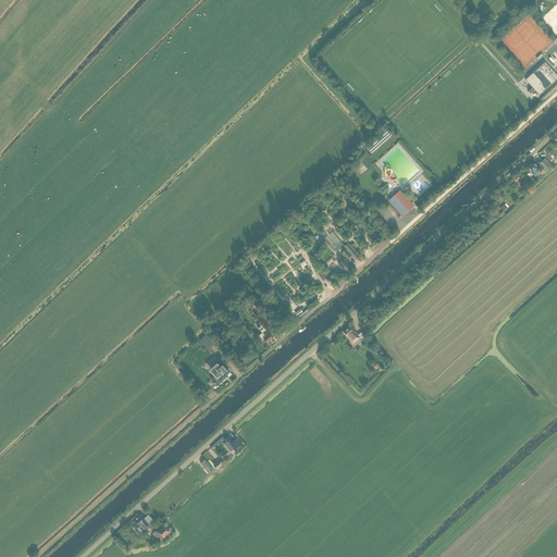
[(540,95),(556,78),(556,74),(545,62),(524,82),(531,88),(532,87),(540,95)]
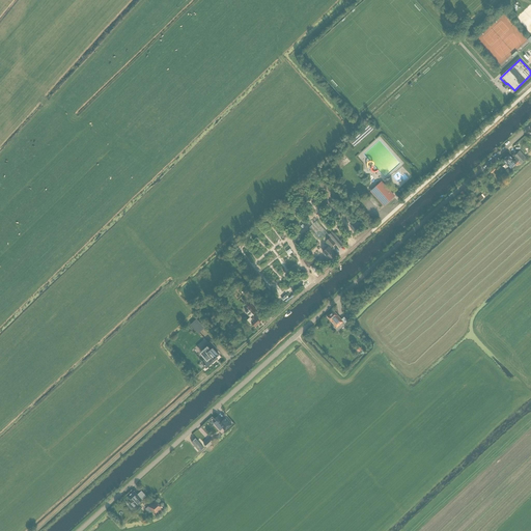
[(513,157),(515,158),(518,161),(520,163),(526,158),(520,150),(513,157)]
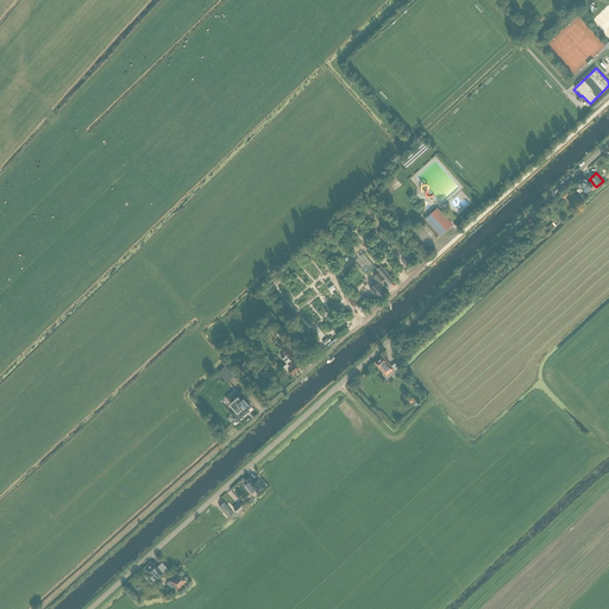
[(594,184),(591,181),(589,183),(583,177),(577,182),(585,193),(594,184)]
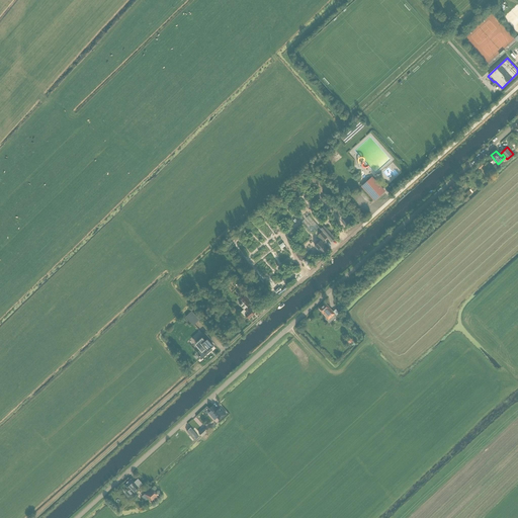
[(375,199),(383,191),(375,181),(375,179),(373,179),(371,177),(362,185),(375,199)]
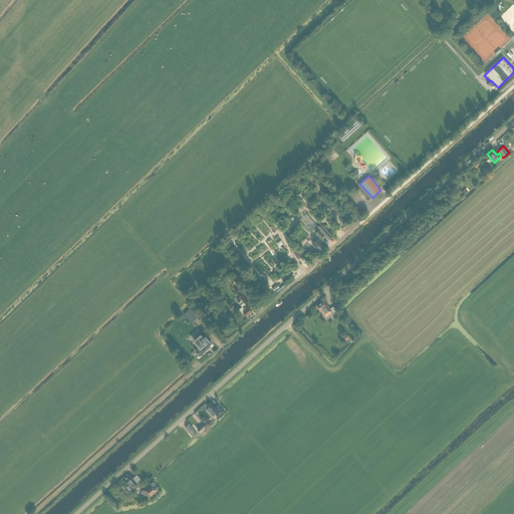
[(316,225),(306,214),(299,220),(309,231),(316,225)]
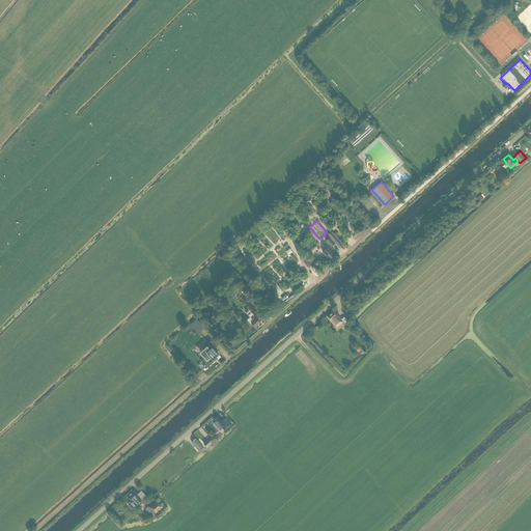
[(344,245),(332,230),(328,233),(330,236),(326,241),(332,247),(336,243),(340,248),(344,245)]
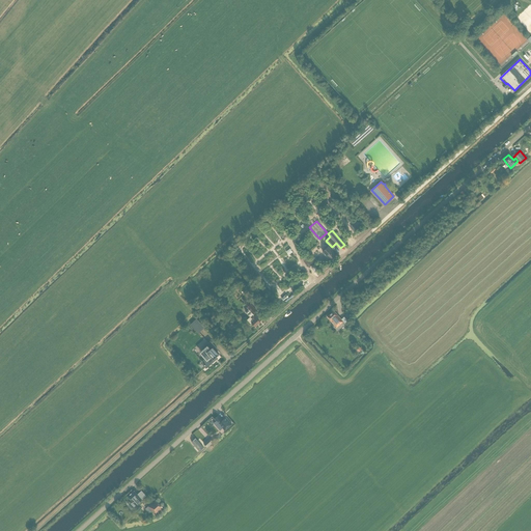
[(331,260),(336,255),(329,246),(323,252),(331,260)]
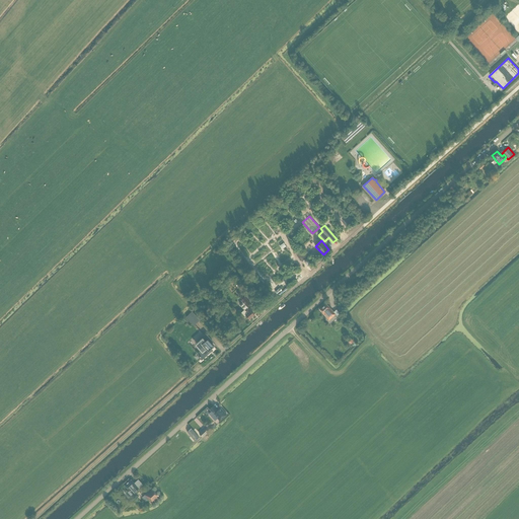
[(312,263),(309,257),(304,262),(308,266),(312,263)]
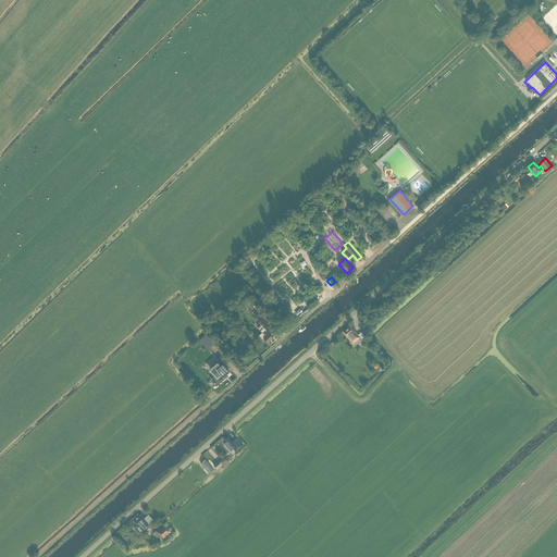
[(274,320),(269,313),(264,318),(270,324),(274,320)]
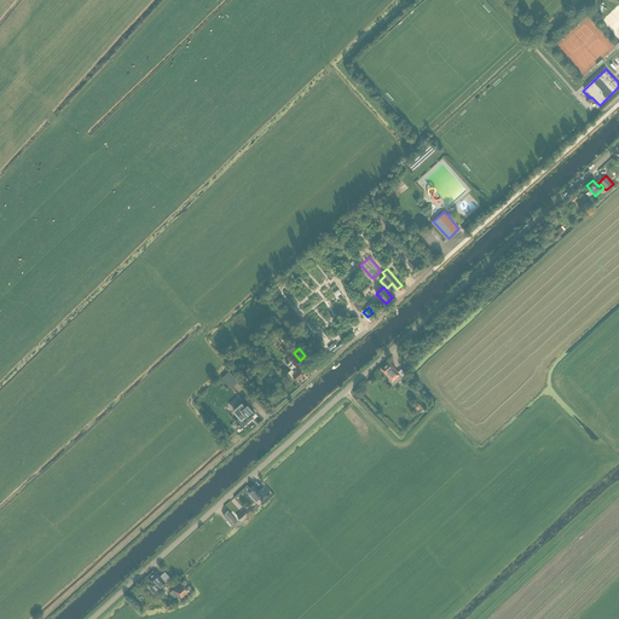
[(294,365),(299,362),(293,353),(288,358),(294,365)]
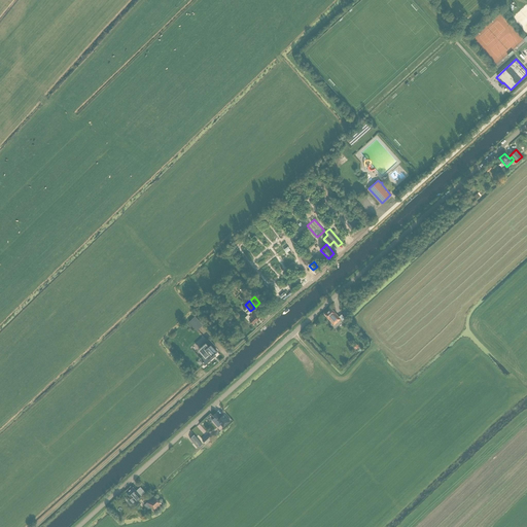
[(337,314),(331,308),(324,314),(329,320),(337,327),(343,321),(337,314)]
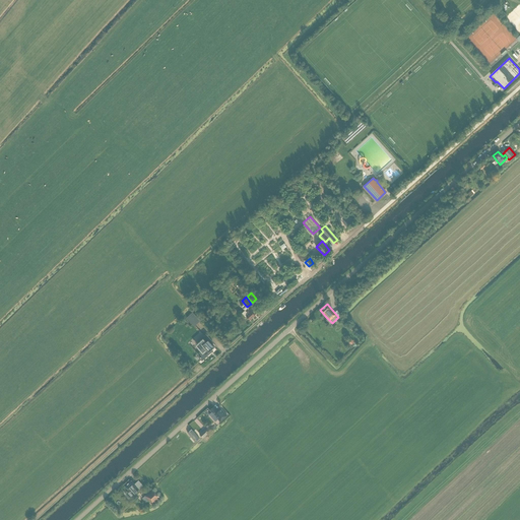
[(251,312),(248,309),(246,311),(245,310),(242,313),(245,317),(246,316),(250,320),(255,316),(251,311),(251,312)]
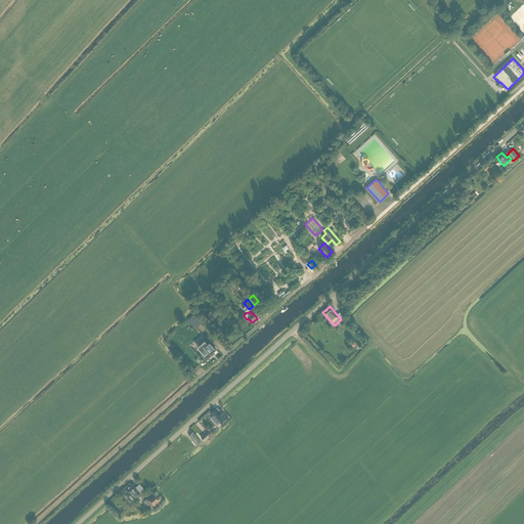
[(201,323),(194,316),(189,320),(195,328),(201,323)]
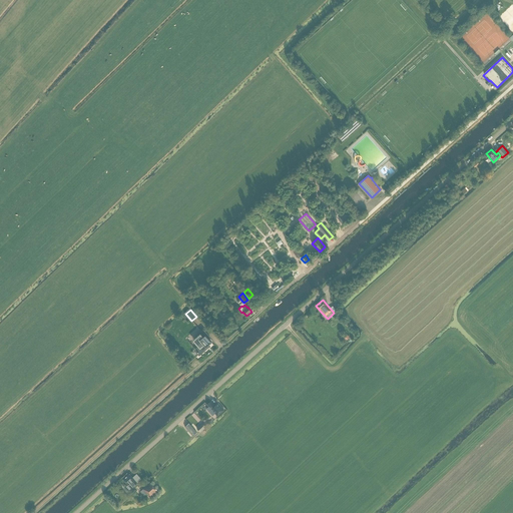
[(203,331),(198,335),(199,336),(194,341),(199,347),(196,350),(197,352),(197,353),(198,353),(199,355),(209,346),(208,345),(211,342),(208,339),(209,338),(203,331)]
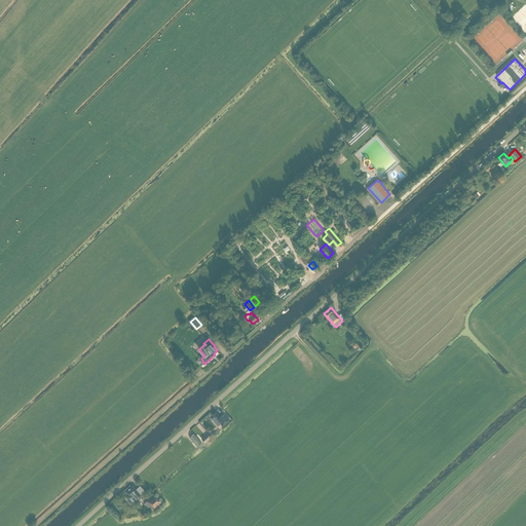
[(217,411),(213,414),(215,417),(212,419),(218,426),(221,424),(223,427),(231,420),(224,413),(221,416),(217,411)]
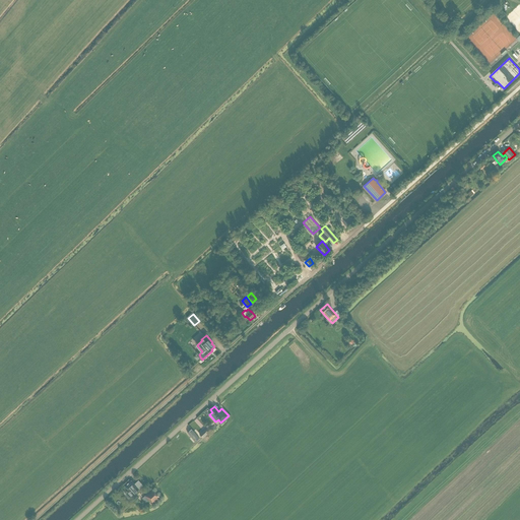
[(196,442),(200,439),(192,429),(188,433),(196,442)]
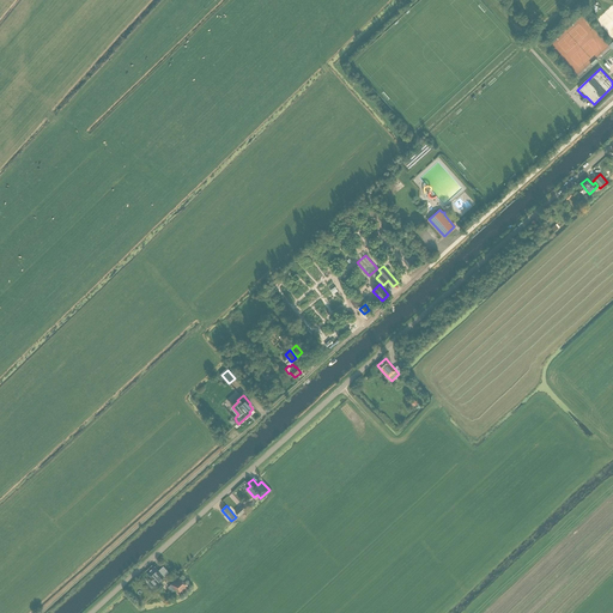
[(240,516),(247,510),(243,505),(236,511),(240,516)]
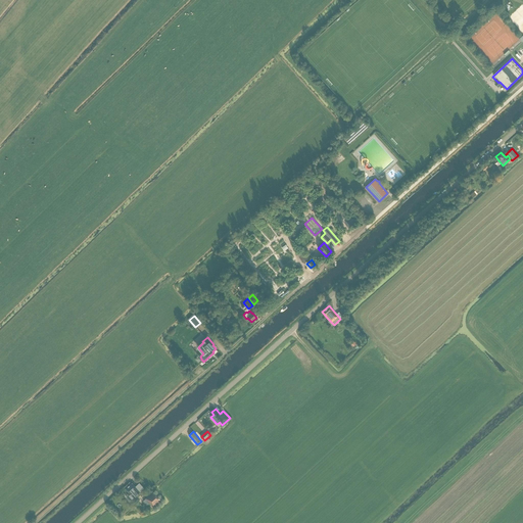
[(132,483),(126,489),(131,494),(129,495),(132,500),(140,492),(137,489),(137,488),(132,483)]
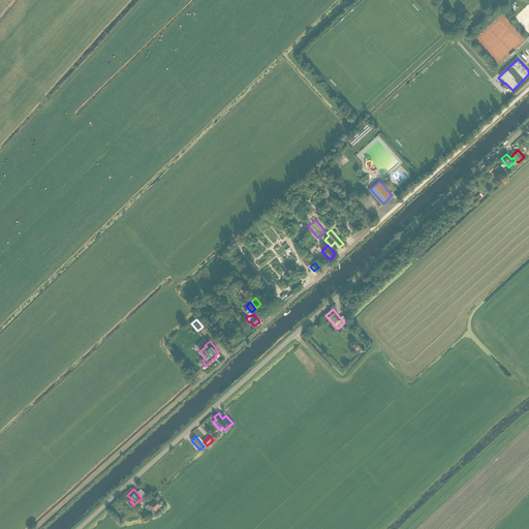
[(154,498),(148,504),(156,514),(163,506),(157,500),(156,501),(154,498)]
